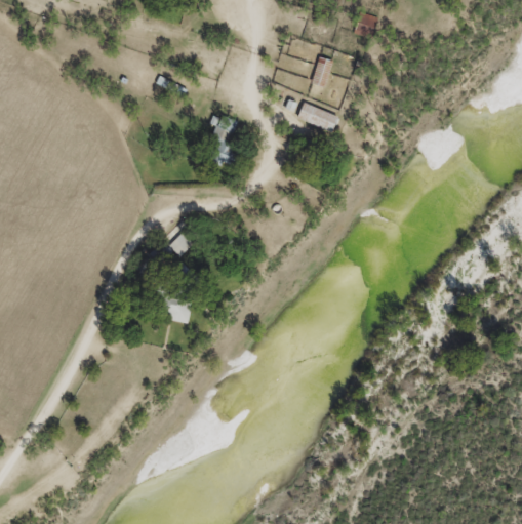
[(333,62),(319,57),(312,84),(325,87),(333,62)]
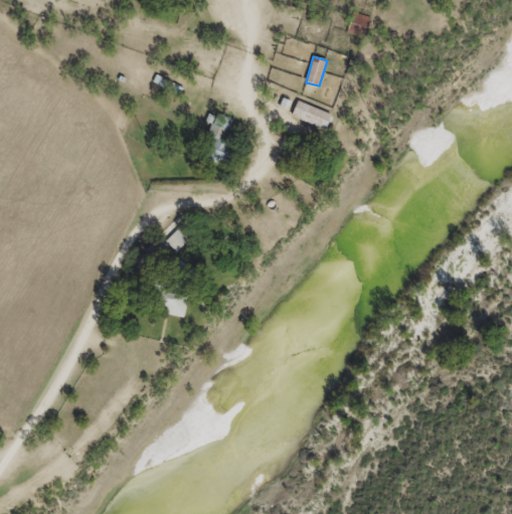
[(331,114),(298,101),(292,116),(325,130),(331,114)]
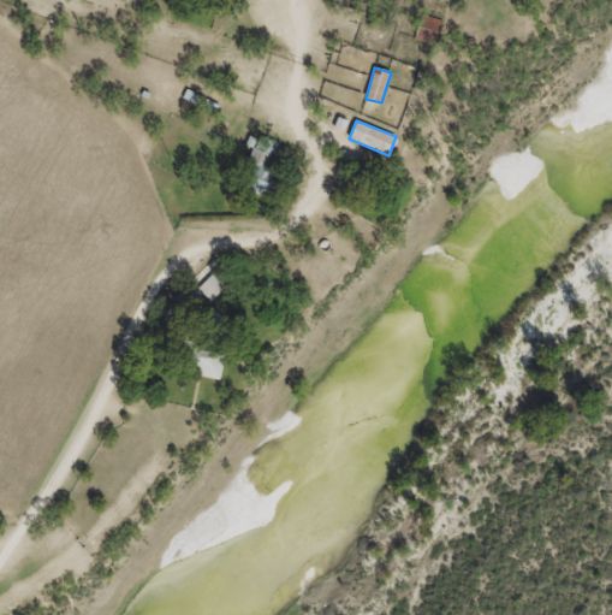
[(239,185),(265,196),(286,146),(261,135),(239,185)]
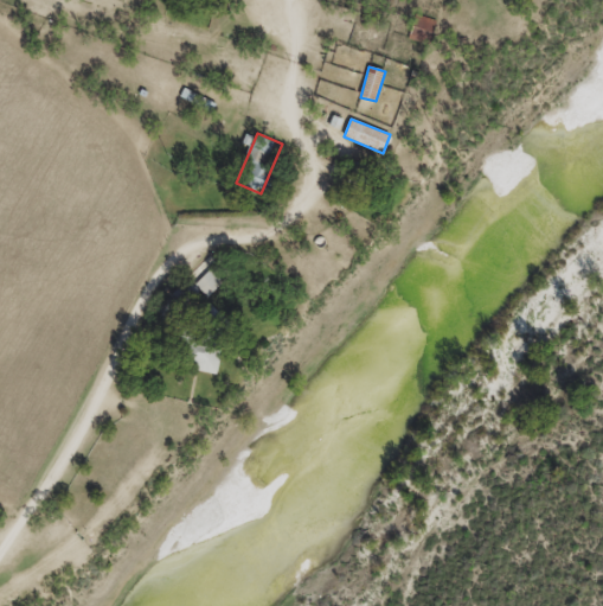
[(211,298),(229,279),(210,261),(192,279),(211,298)]
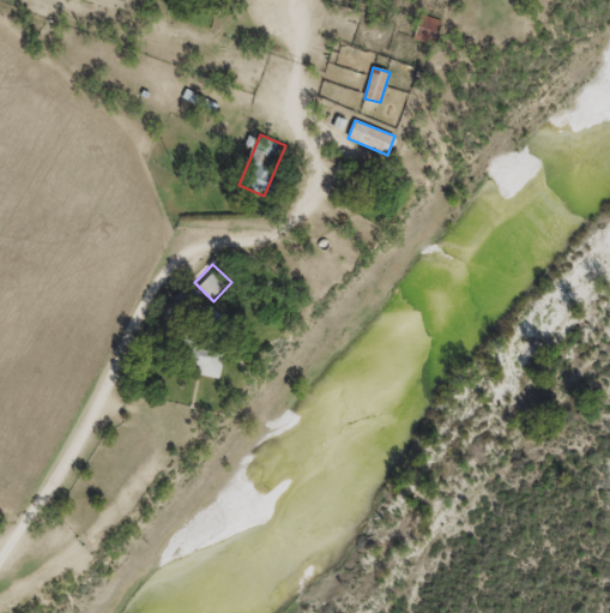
[(227,319),(212,307),(204,317),(219,330),(227,319)]
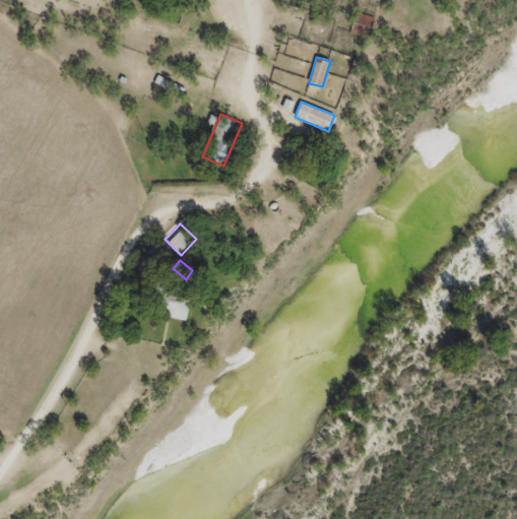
[(184,322),(191,301),(160,292),(153,312),(184,322)]
